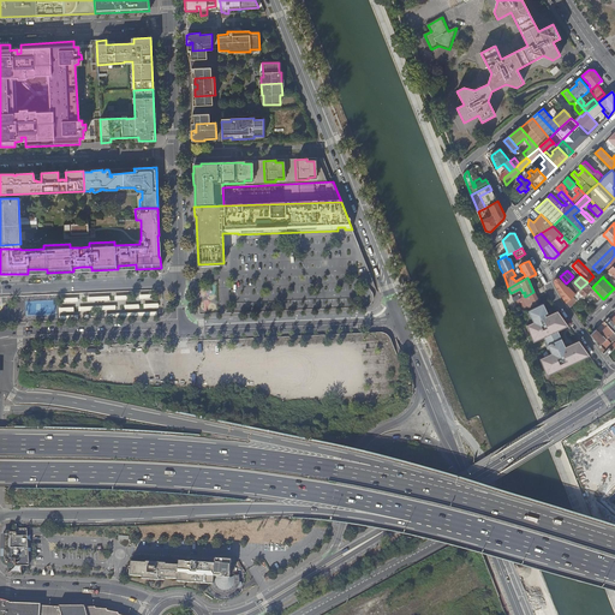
[(573,297),(573,296),(567,290),(556,279),(555,280),(555,284),(556,286),(557,288),(559,287),(561,291),(560,292),(561,296),(565,293),(571,299),(573,297)]
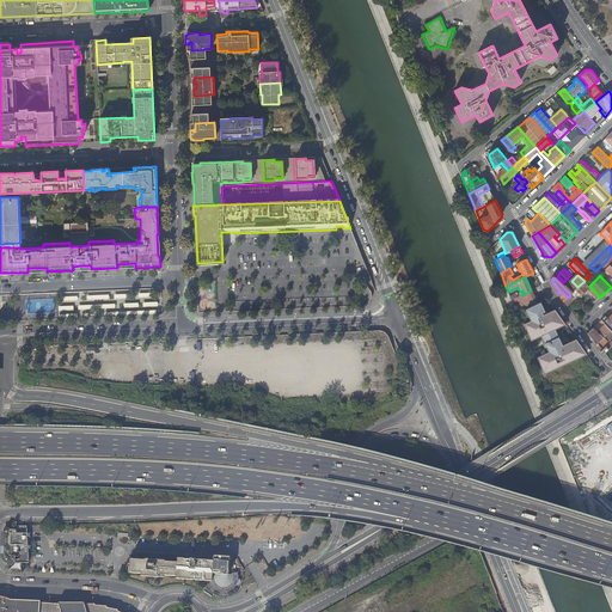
[(576,289),(577,287),(571,281),(564,288),(570,294),(576,289)]
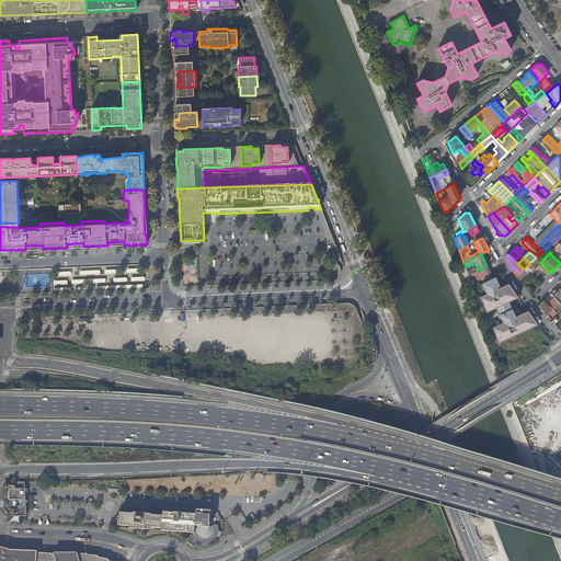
[(540,262),(536,258),(529,263),(528,265),(533,270),(538,264),(547,274),(544,277),(546,279),(551,274),(550,273),(540,262)]
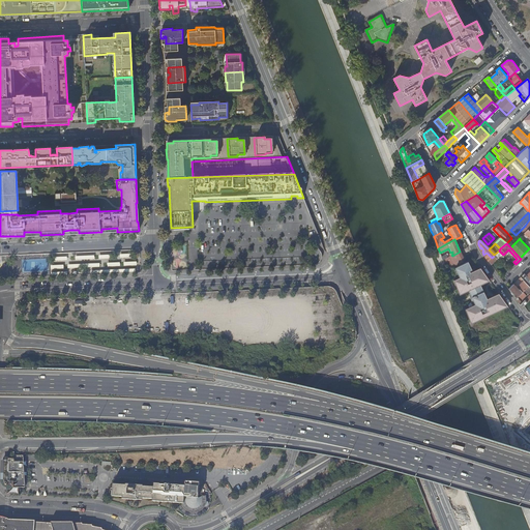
[(451,256),(450,257),(455,266),(465,261),(460,252),(452,256),(451,256)]
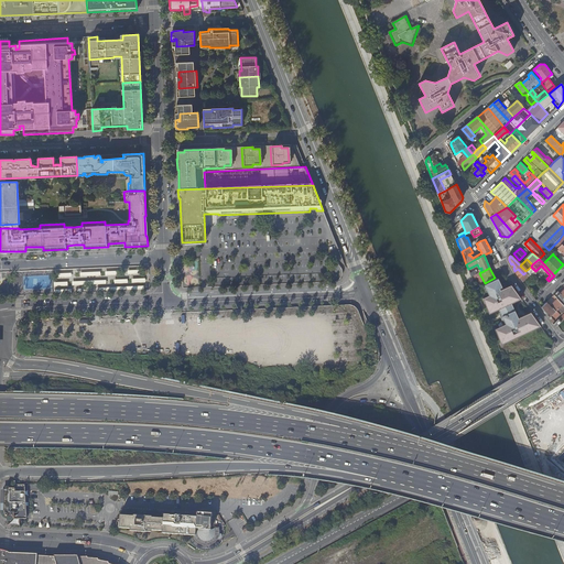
[(529,275),(525,272),(523,274),(520,278),(523,282),(529,275)]
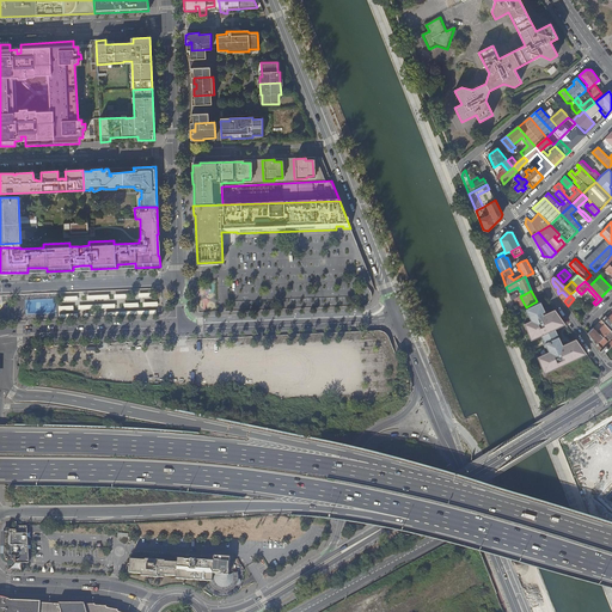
[(514,299),(515,300),(520,310),(522,308),(524,308),(526,307),(520,297),(514,299)]
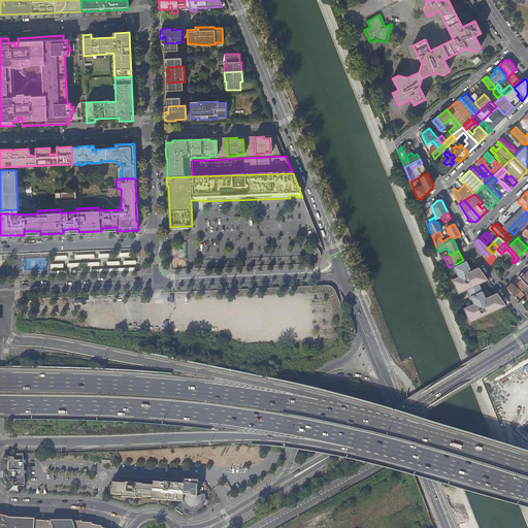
[(466,261),(454,266),(458,274),(452,277),(458,292),(463,290),(463,291),(467,289),(480,284),(488,279),(480,268),(475,269),(475,268),(468,271),(467,269),(469,268),(466,261)]
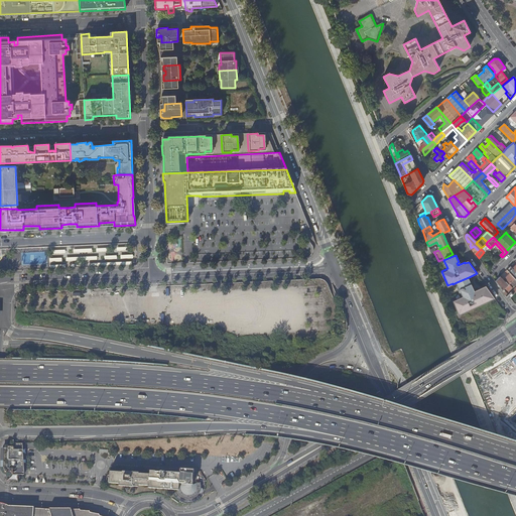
[(515,278),(515,277),(515,275),(511,270),(512,268),(511,267),(507,270),(510,274),(515,278)]
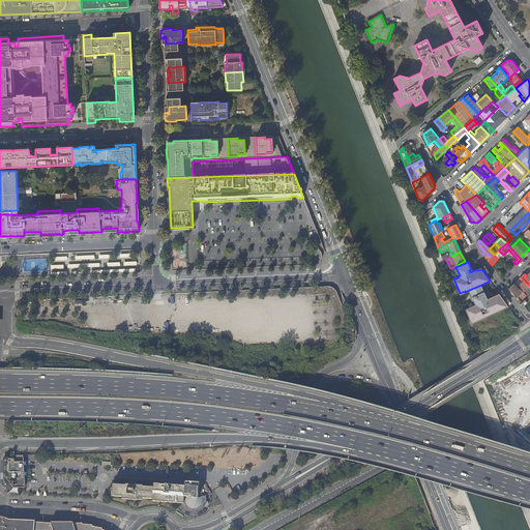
[(510,291),(516,299),(522,293),(525,291),(529,286),(524,282),(520,286),(521,286),(518,289),(513,285),(510,288),(510,291)]
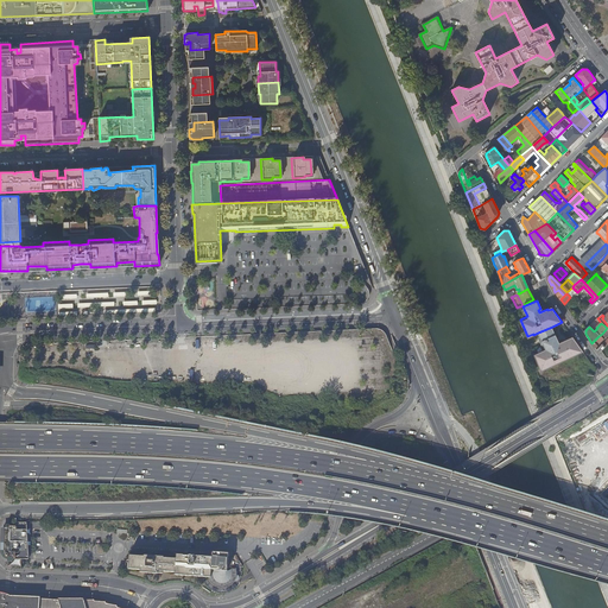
[(552,327),(538,333),(542,341),(548,339),(552,347),(559,342),(552,327)]
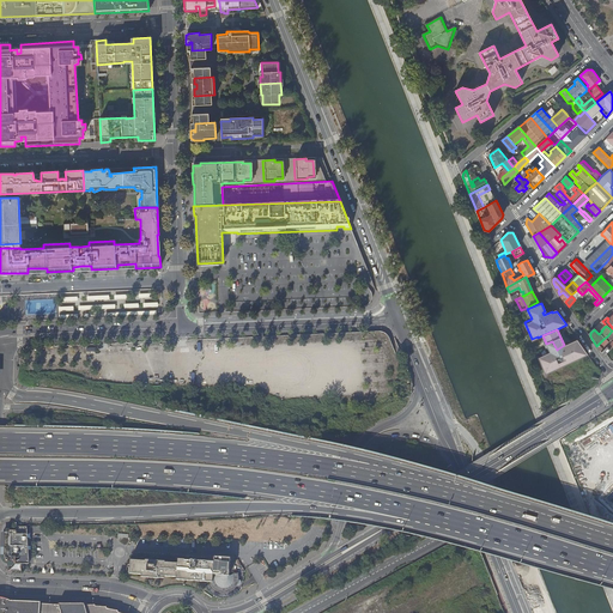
[(604,339),(596,346),(595,347),(601,352),(602,350),(602,349),(612,339),(612,338),(612,337),(612,332),(612,331),(607,337),(604,339)]
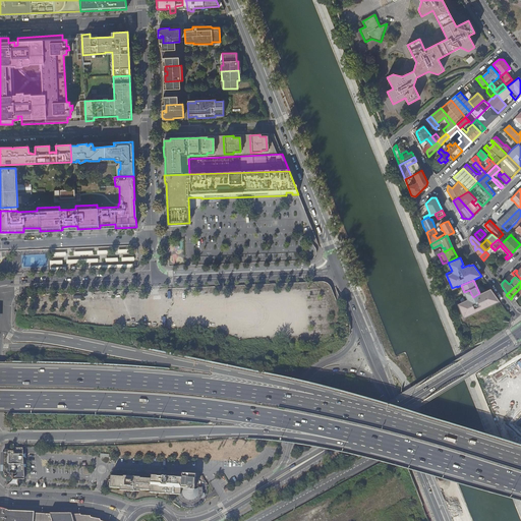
[(468,299),(459,303),(464,313),(462,314),(464,319),(477,311),(475,309),(482,305),(484,308),(500,301),(490,288),(486,290),(487,291),(484,293),(483,292),(479,293),(473,297),(469,290),(464,292),(468,299)]
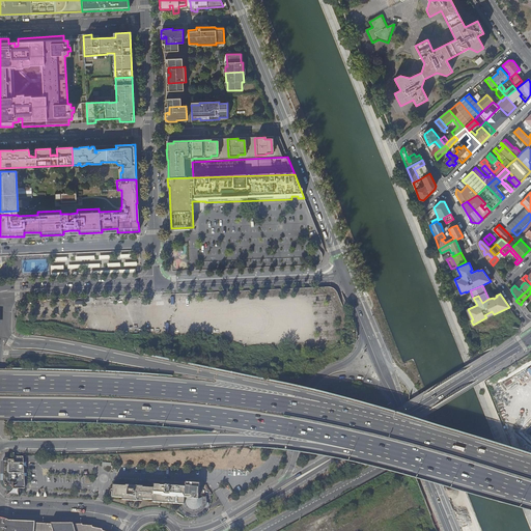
[(520,417),(530,418),(530,411),(530,400),(530,403),(525,402),(526,397),(523,396),(520,417)]
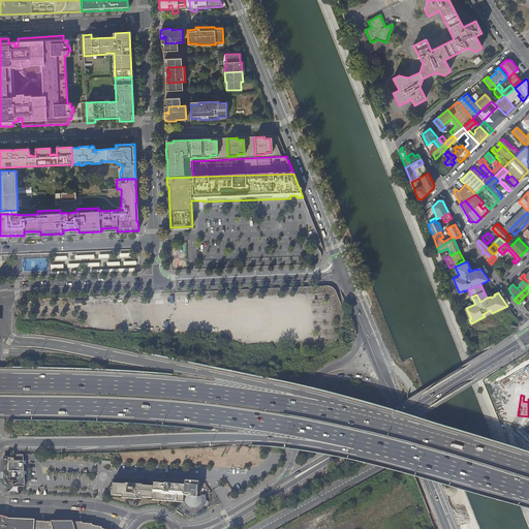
[(7,487),(7,492),(7,493),(8,493),(19,493),(19,492),(19,487),(25,487),(24,464),(23,455),(13,455),(13,458),(8,458),(8,461),(8,463),(8,478),(9,478),(9,480),(9,481),(10,483),(11,484),(12,485),(14,485),(16,485),(17,485),(17,487),(10,487),(7,487)]
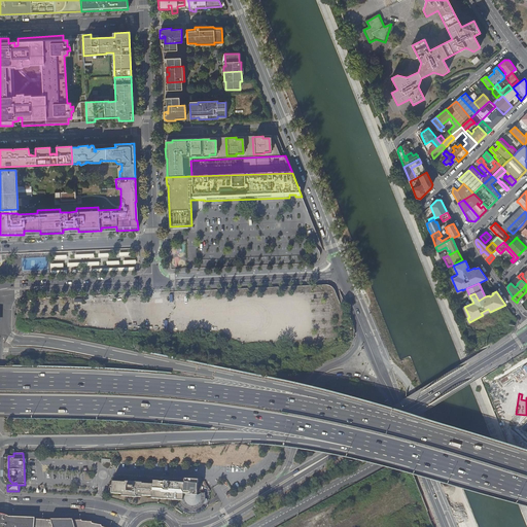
[(205,493),(204,493),(201,493),(202,480),(183,479),(183,483),(152,481),(152,484),(142,483),(141,483),(135,482),(135,480),(132,480),(132,481),(129,481),(129,482),(125,482),(111,481),(110,493),(121,494),(121,496),(137,497),(141,497),(141,495),(151,496),(151,498),(181,500),(182,504),(183,505),(185,507),(188,510),(192,510),(196,510),(200,507),(202,505),(204,503),(205,500),(205,498),(205,495),(205,493)]
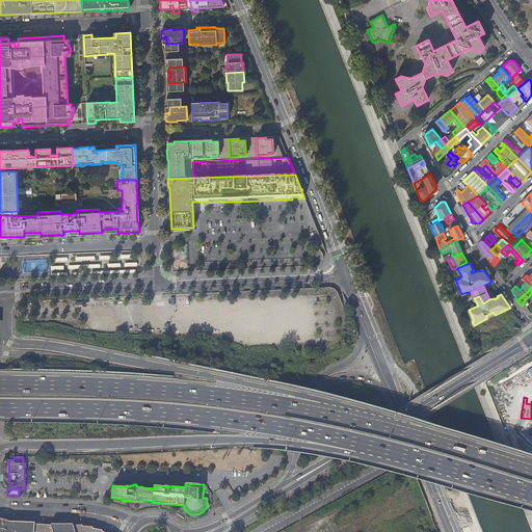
[(0,531),(32,531),(33,525),(33,523),(7,523),(5,522),(2,521),(2,522),(0,521),(0,531)]
